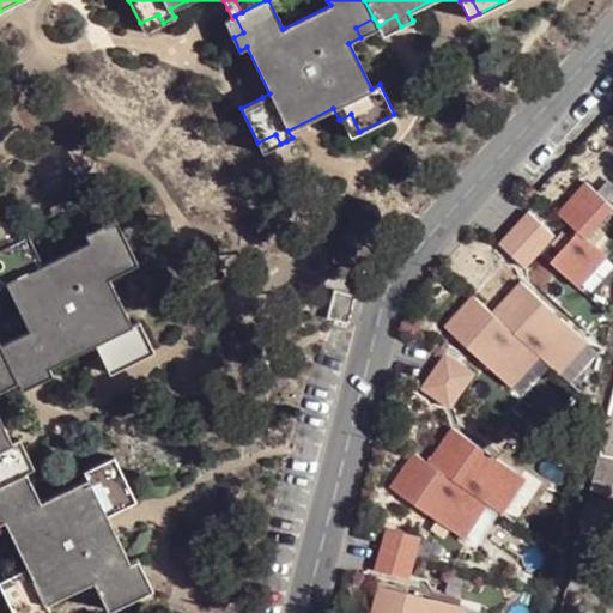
[(144,32),(163,23),(158,14),(140,23),(144,32)]
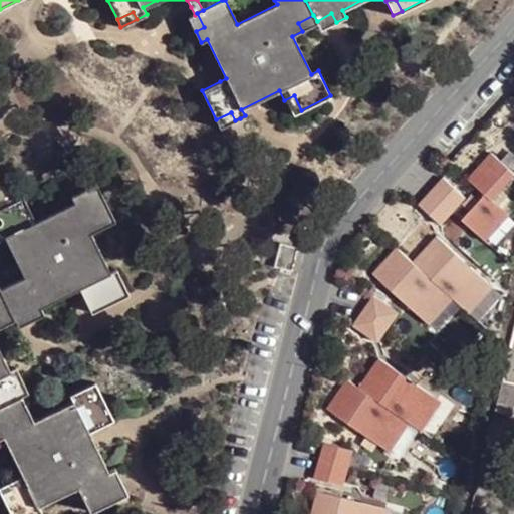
[(189,18),(196,31),(204,27),(197,13),(195,15),(189,18)]
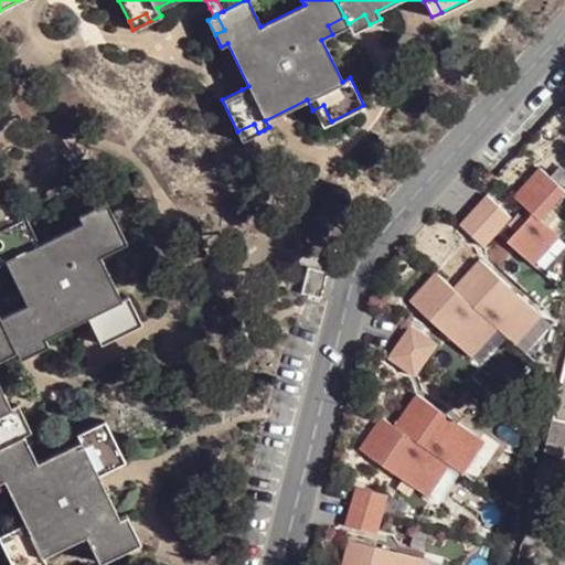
[(363,28),(370,24),(364,14),(349,23),(350,25),(353,33),(363,28)]
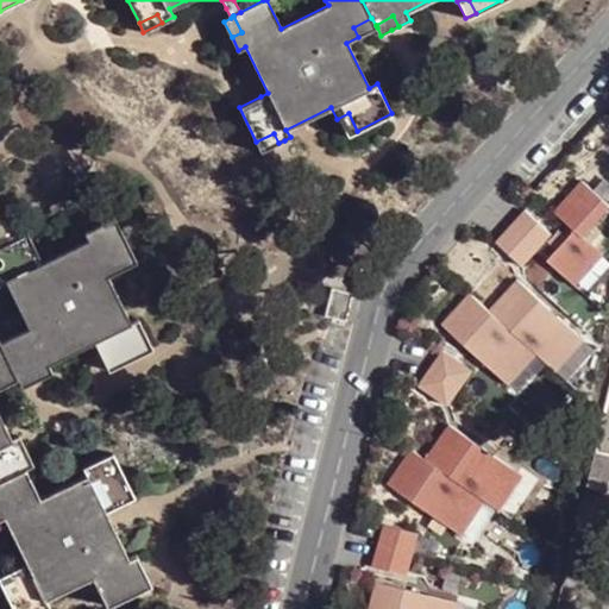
[(376,25),(371,18),(353,27),(358,37),(377,27),(376,25)]
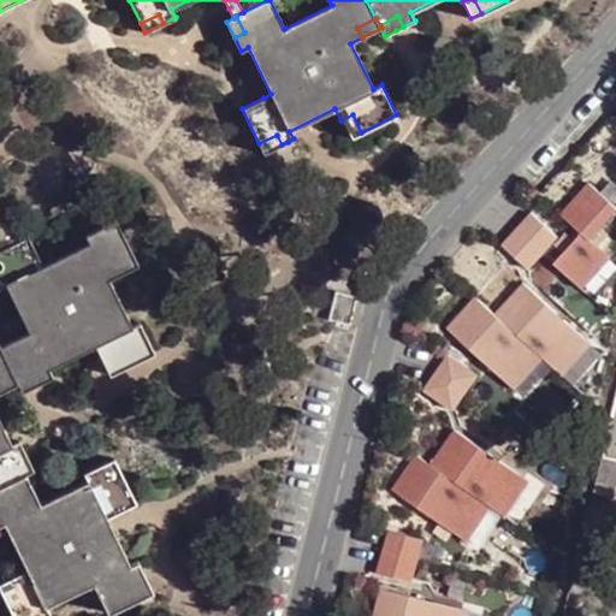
[(349,138),(361,132),(353,114),(341,120),(349,138)]
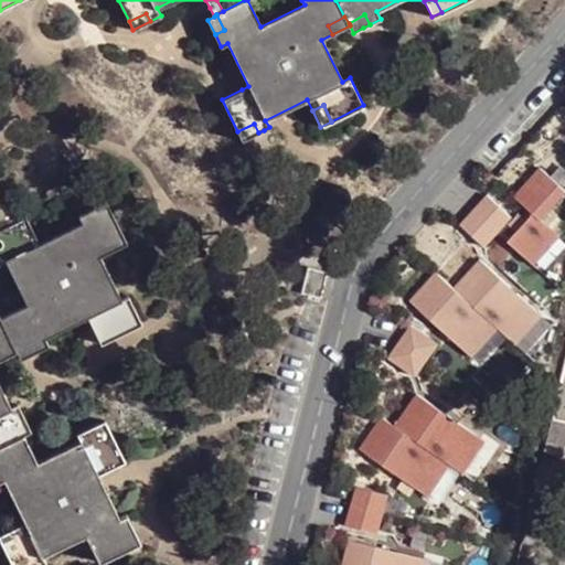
[(242,140),(258,132),(254,124),(237,131),(242,140)]
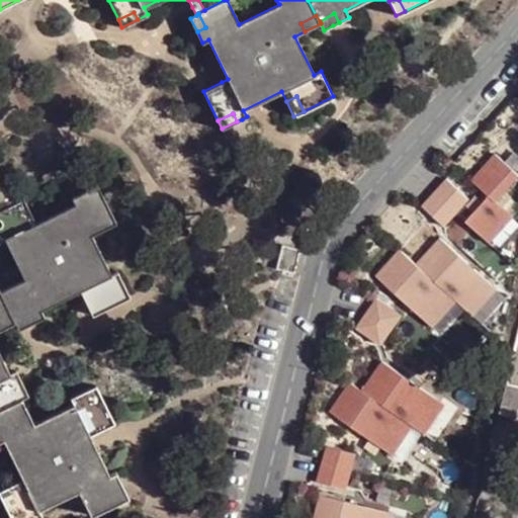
[(517,171),(517,170),(495,150),(471,175),(490,190),(464,218),(489,240),(517,206),(517,199),(505,187),(517,171)]
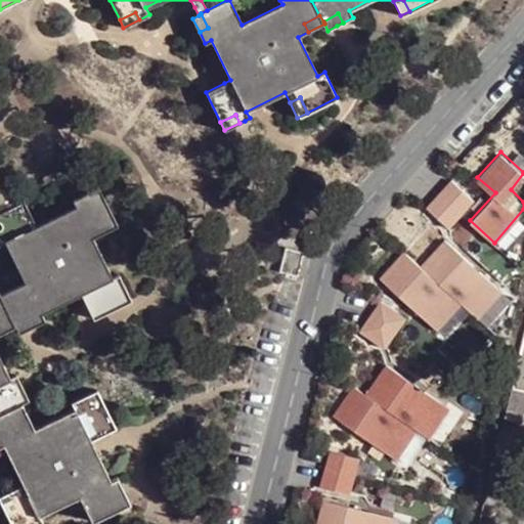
[(451,177),(439,190),(464,212),(476,199),(451,177)]
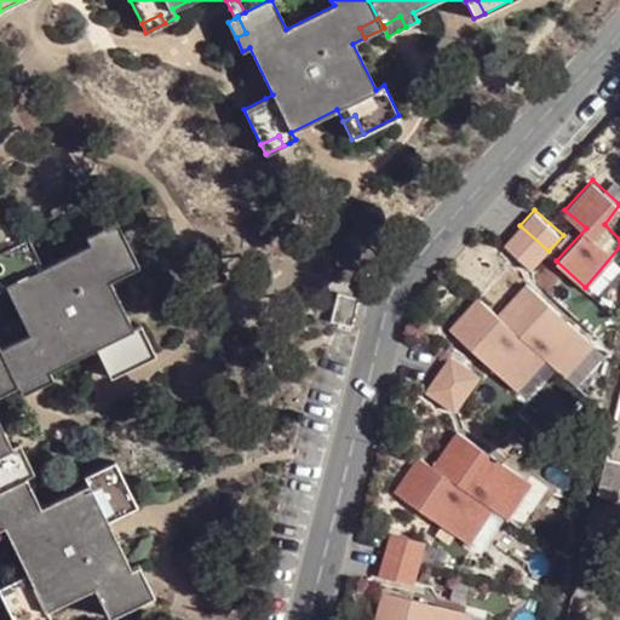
[(0,288),(6,286),(30,334),(50,371),(96,348),(101,360),(110,355),(120,373),(156,355),(141,323),(132,328),(109,282),(121,276),(116,268),(135,258),(116,222),(87,237),(91,244),(45,267),(30,237),(0,253),(0,264),(4,271),(0,273),(0,288)]
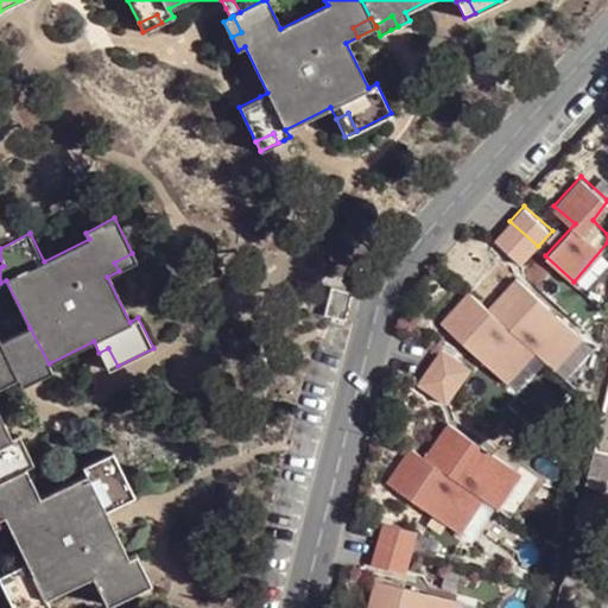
[(16,227),(0,219),(0,248),(30,233),(16,227)]
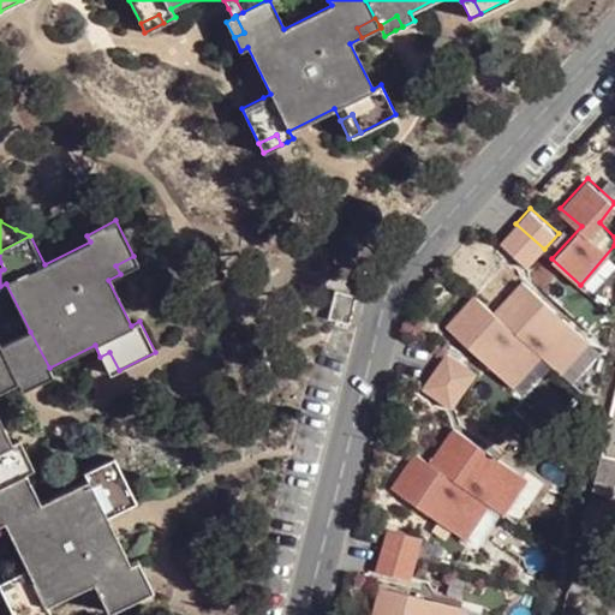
[(544,249),(515,224),(501,239),(530,264),(544,249)]
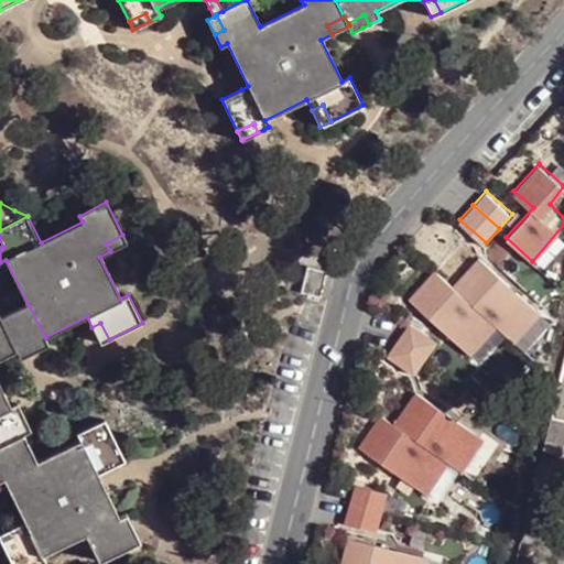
[(127,242),(122,235),(106,243),(110,251),(127,242)]
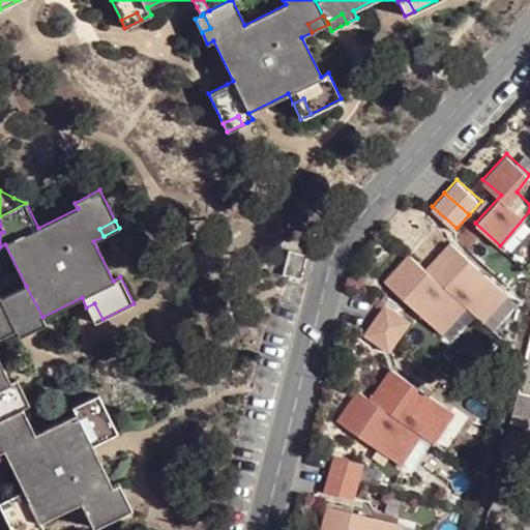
[(510,292),(450,238),(427,265),(470,305),(483,318),(510,292)]
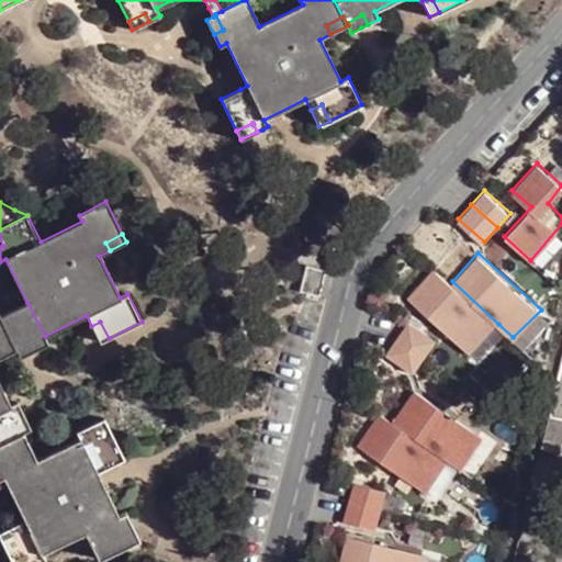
[(325,271),(306,266),(301,293),(319,298),(325,271)]
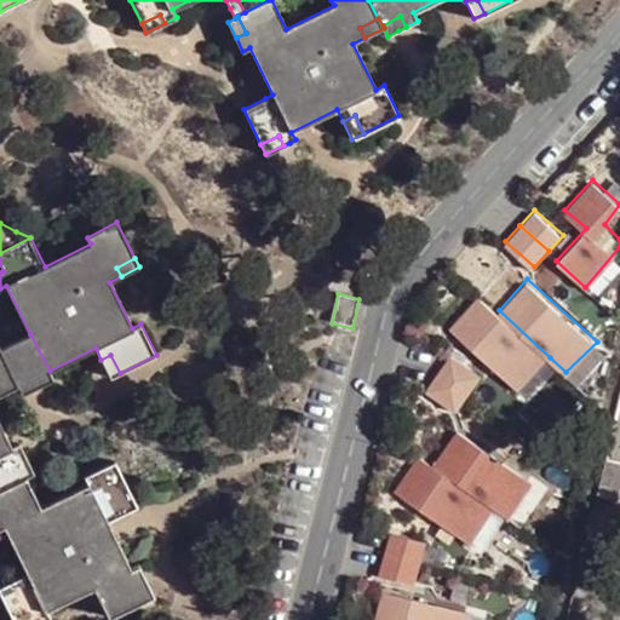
[(550,357),(499,310),(480,293),(448,327),(517,390),(550,357)]
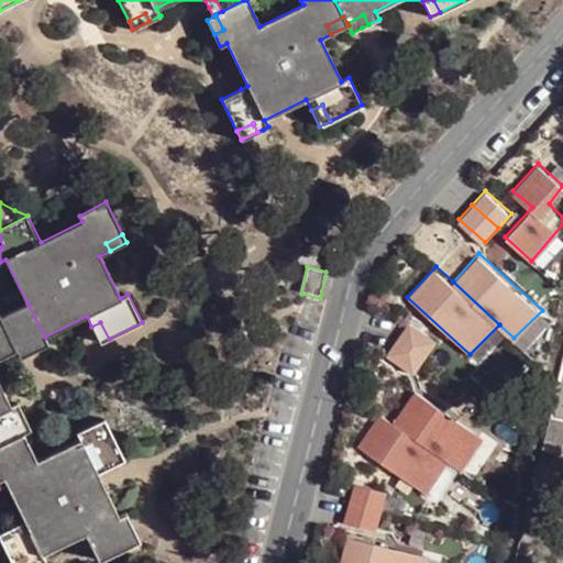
[(0,445),(23,434),(31,431),(26,420),(18,404),(10,407),(0,387),(0,349),(13,342),(15,348),(32,339),(37,349),(48,343),(45,337),(28,304),(9,312),(0,317),(0,315),(0,445)]
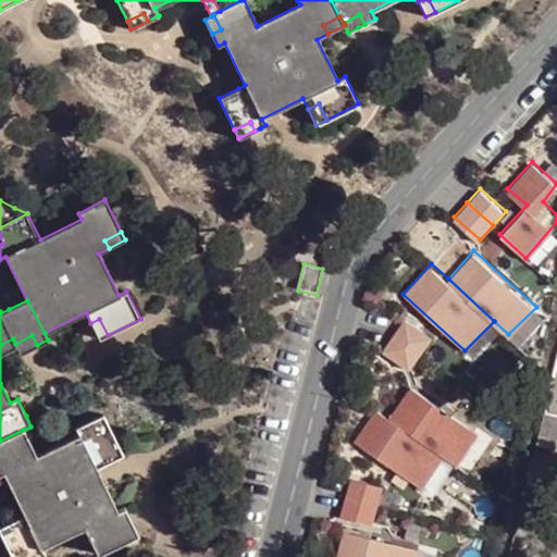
[(434,333),(405,314),(393,332),(421,350),(434,333)]
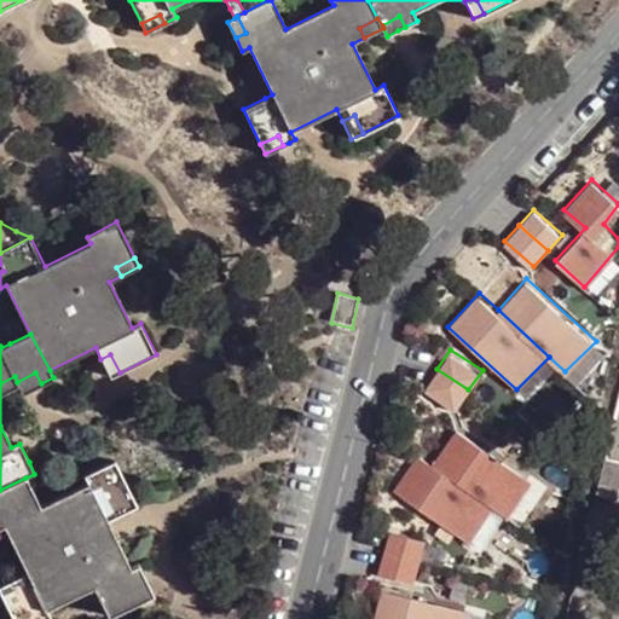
[(110,377),(120,372),(110,354),(100,359),(110,377)]
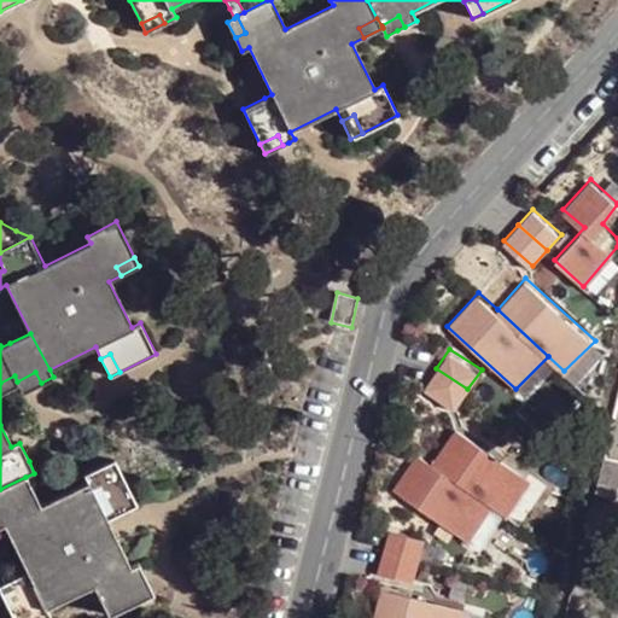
[(467,389),(436,368),(425,385),(456,406),(467,389)]
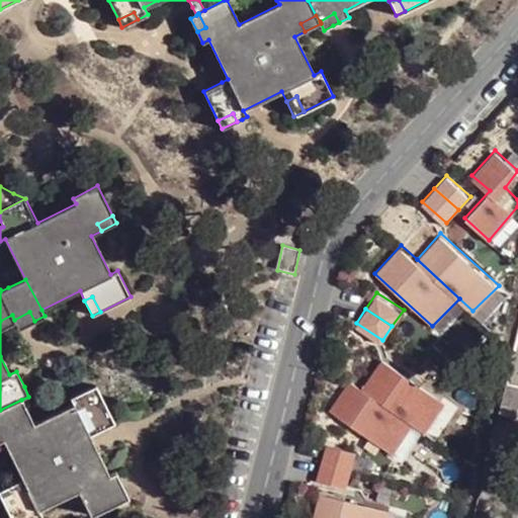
[(25,326),(34,321),(29,312),(14,320),(15,323),(19,329),(25,326)]
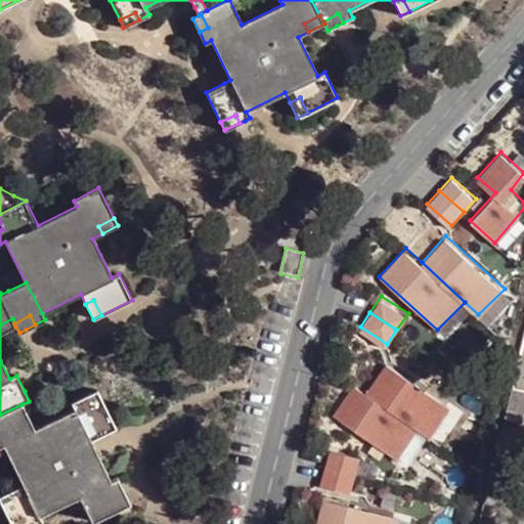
[(0,334),(15,326),(14,323),(12,318),(0,324),(0,334)]
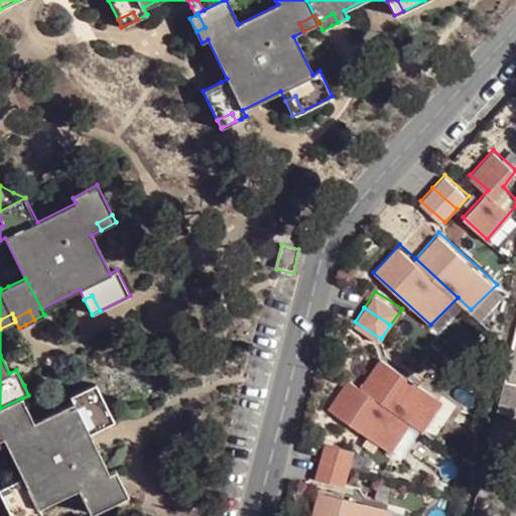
[(442,398),(380,355),(359,384),(411,420),(422,428),(442,398)]
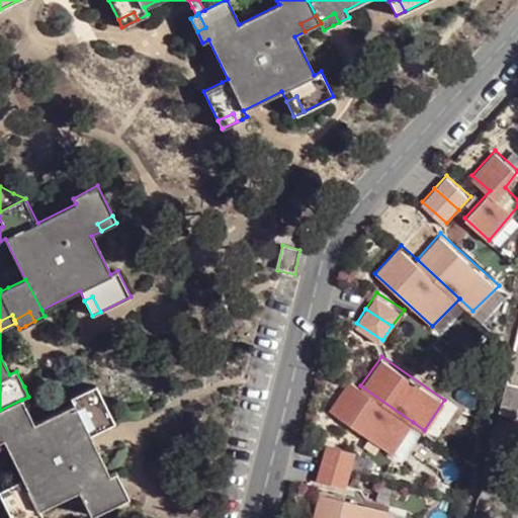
[(413,422),(360,385),(350,379),(331,408),(393,450),(413,422)]
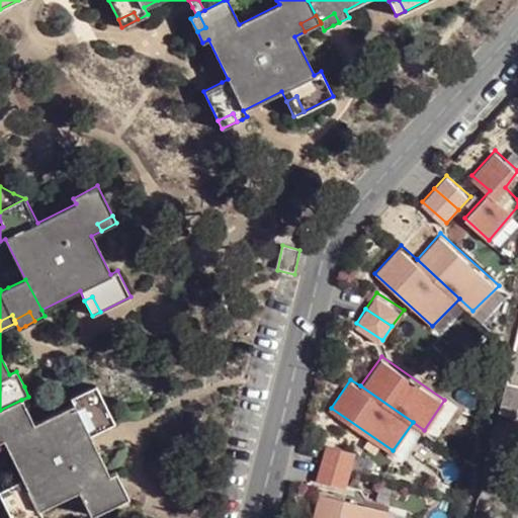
[(517,384),(508,383),(501,414),(514,417),(517,401),(517,384)]
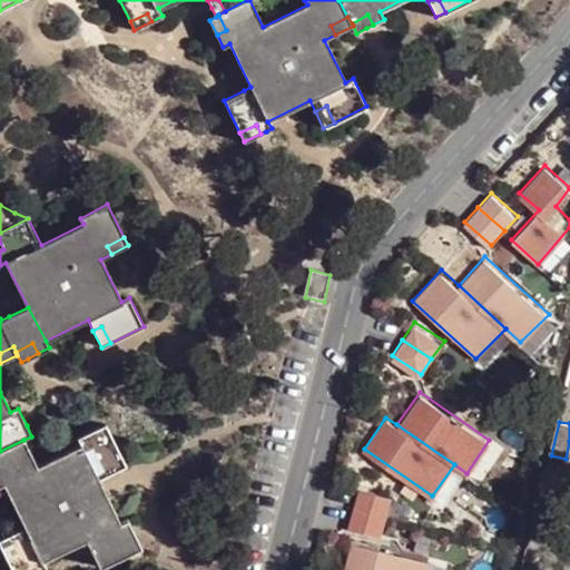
[(0,451),(0,485),(3,484),(25,529),(0,540),(0,546),(11,569),(21,569),(30,567),(31,569),(45,569),(46,569),(42,561),(86,540),(92,552),(100,548),(108,563),(139,547),(128,526),(126,521),(119,524),(104,492),(98,480),(108,475),(104,468),(123,459),(106,425),(78,440),(81,446),(39,469),(23,440),(0,451)]
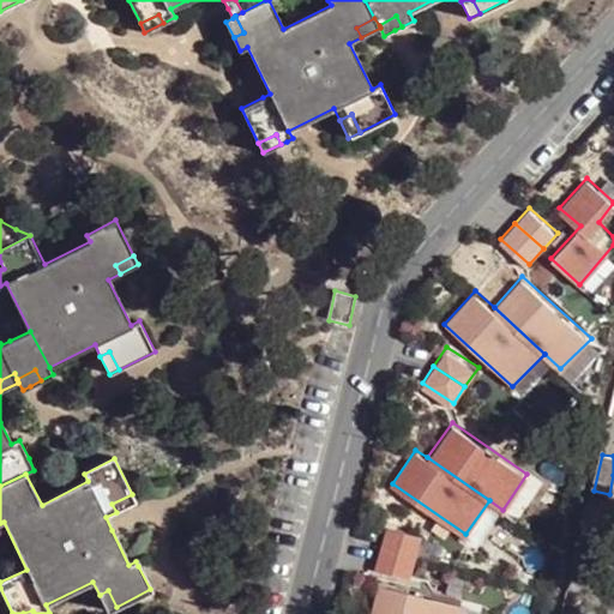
[(137,501),(132,494),(112,504),(116,512),(137,501)]
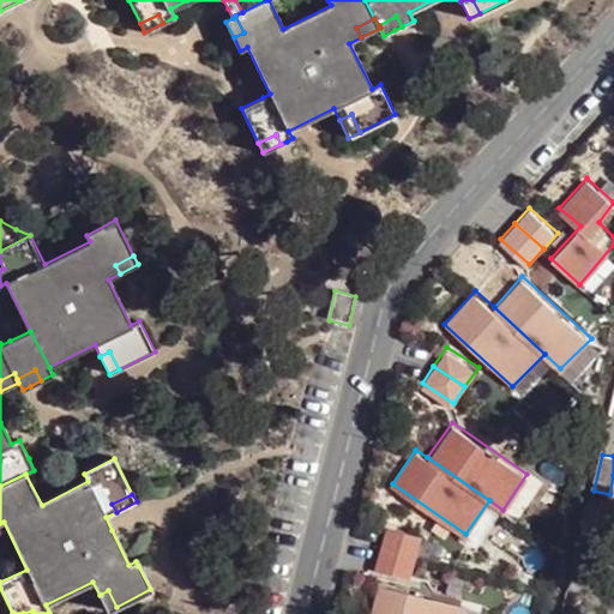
[(417,555),(423,530),(386,522),(380,546),(417,555)]
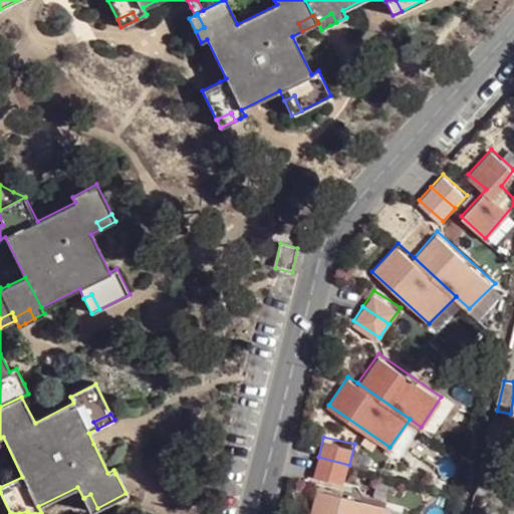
[(344,483),(349,465),(318,457),(313,475),(344,483)]
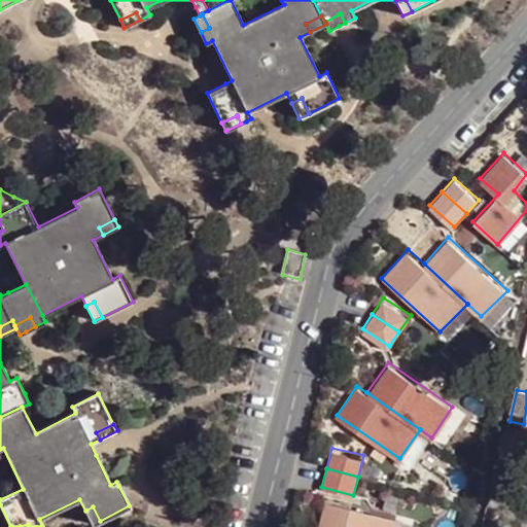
[(399,526),(402,518),(325,500),(318,526),(399,526)]
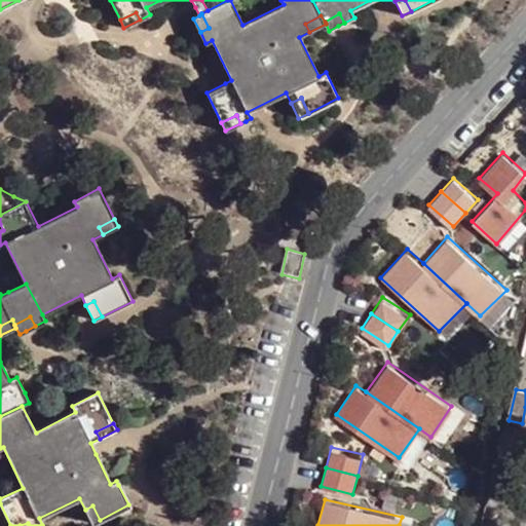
[(91,523),(100,520),(92,505),(85,510),(91,523)]
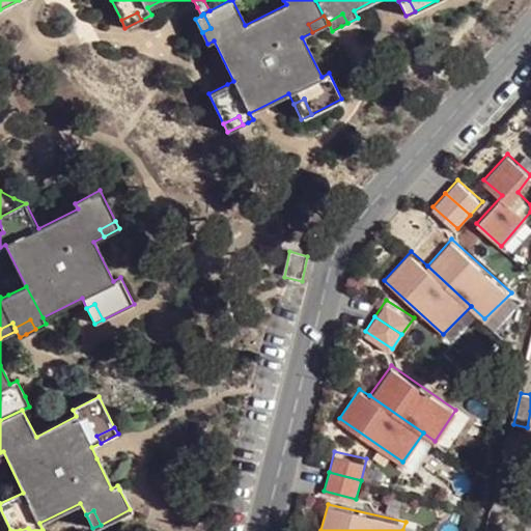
All buildings are outlined.
